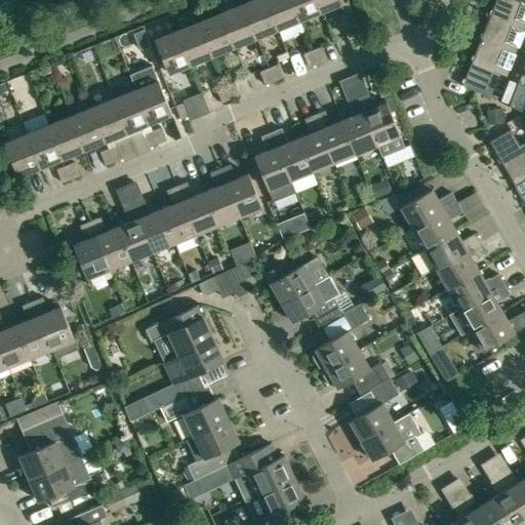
[(266,0),(252,0),(242,4),(256,37),(278,29),(266,0)]
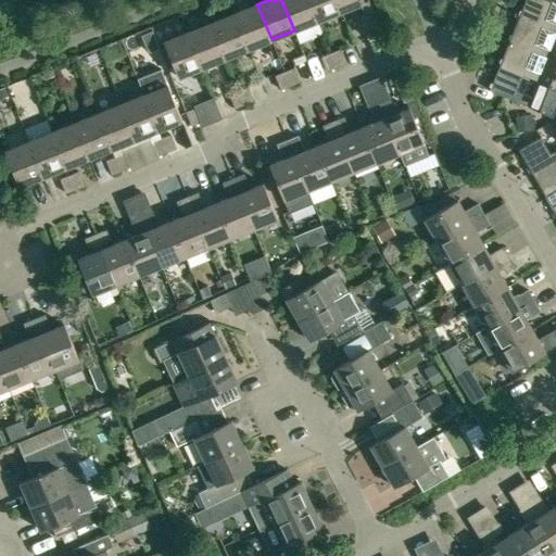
[(281,0),(294,30),(317,21),(308,0),(281,0)]
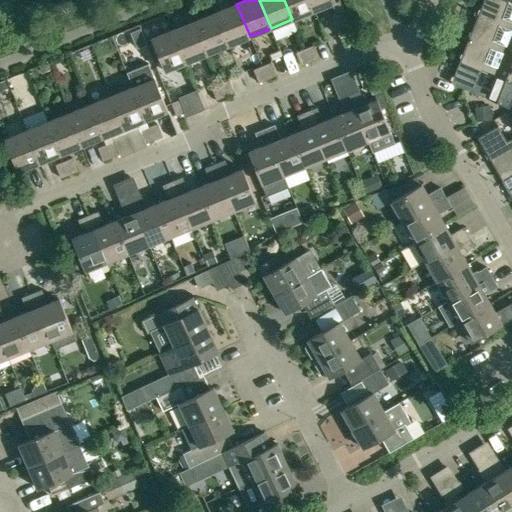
[(309,0),(284,0),(292,19),(314,10),(309,0)]
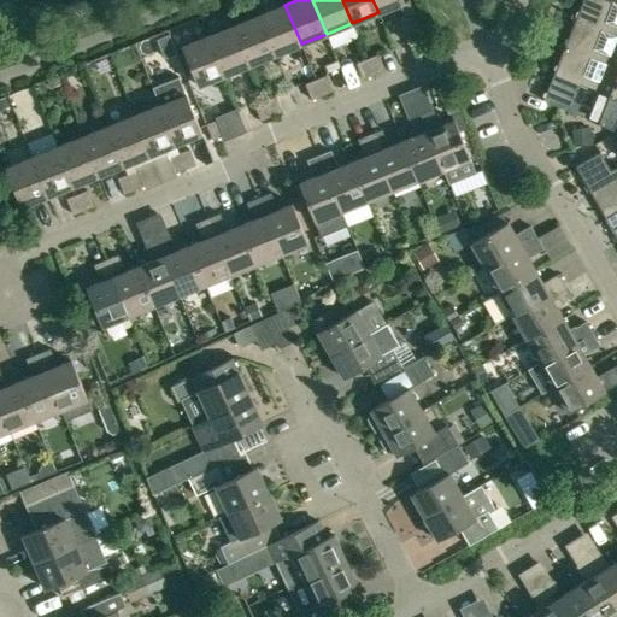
[(372,0),(378,12),(399,5),(404,17),(413,13),(407,0),(404,1),(403,0),(372,0)]
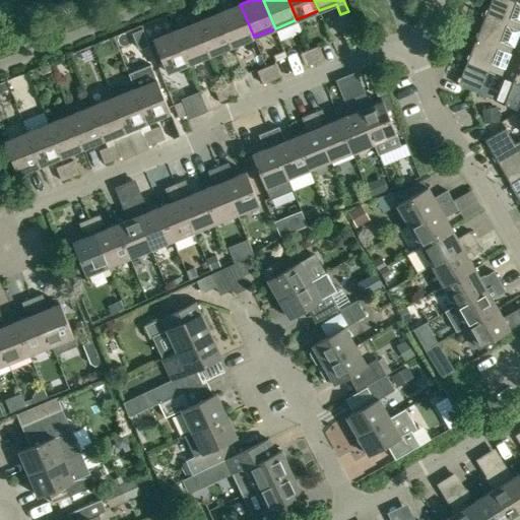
[(512,0),(491,0),(484,16),(519,29),(519,21),(510,17),(516,2),(512,0)]
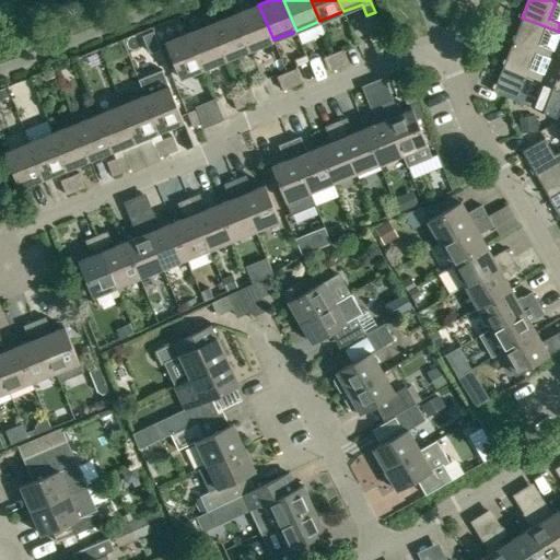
[(258,4),(235,14),(249,49),(273,39),(258,4)]
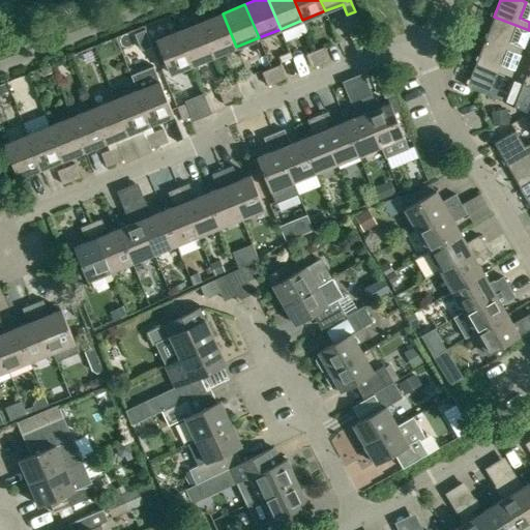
[(201,22),(214,56),(236,47),(223,13),(201,22)]
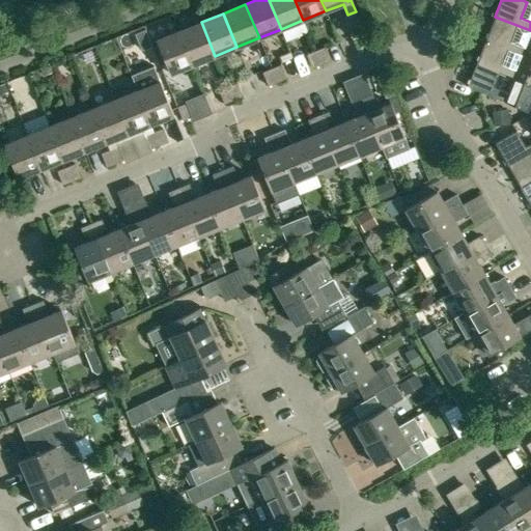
[(530,30),(495,17),(486,39),(530,57),(530,30)]
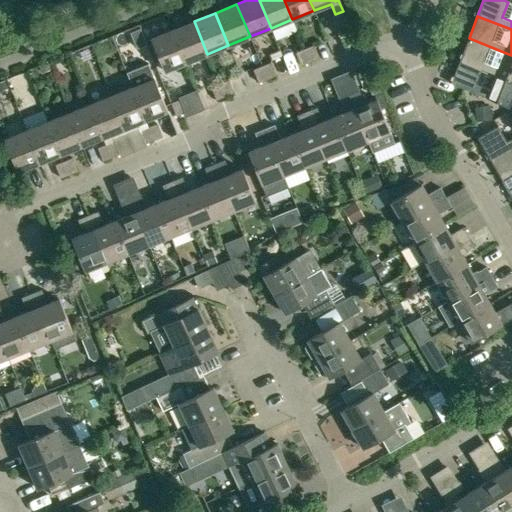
[(194,21),(172,30),(186,62),(207,54),(194,21)]
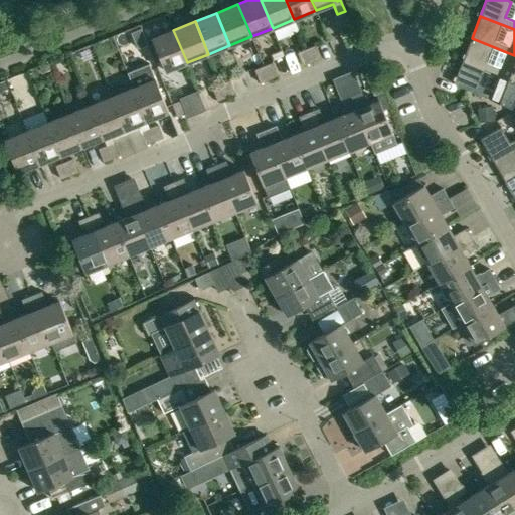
[(141,28),(131,32),(137,48),(147,44),(141,28)]
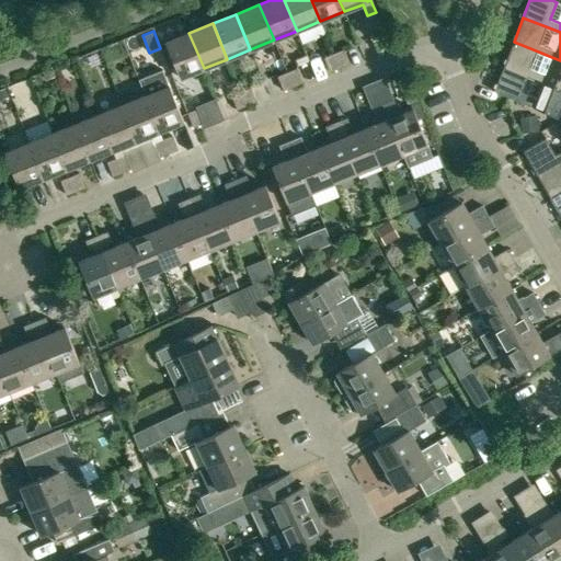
[(204,68),(189,33),(165,43),(180,78),(204,68)]
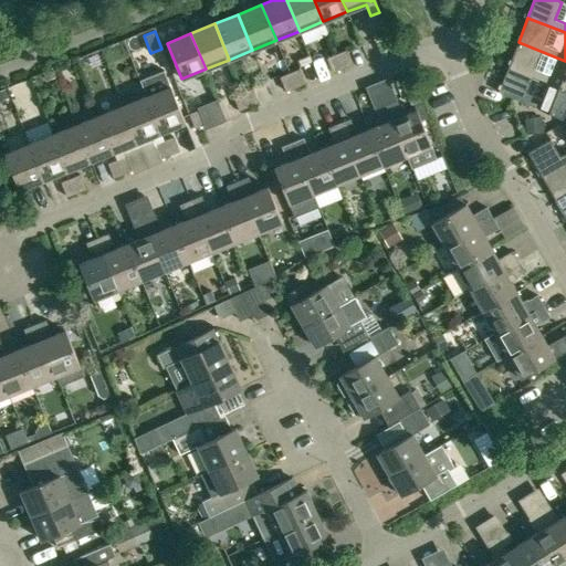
[(565,61),(519,42),(509,66),(565,90),(565,61)]
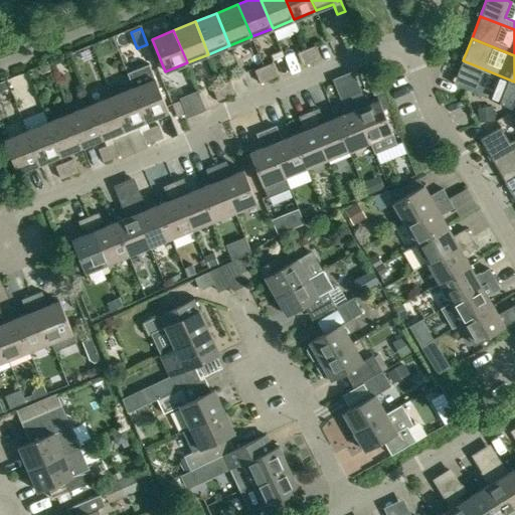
[(306,49),(311,62),(320,58),(315,45),(306,49)]
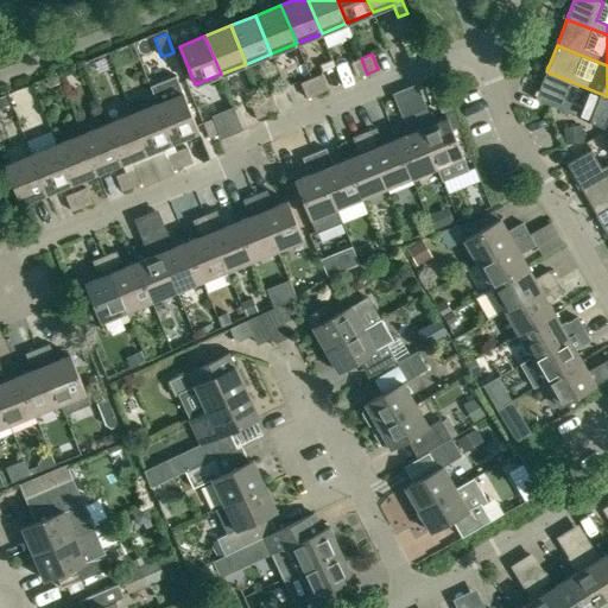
[(367,74),(361,58),(350,62),(356,76),(358,77),(367,74)]
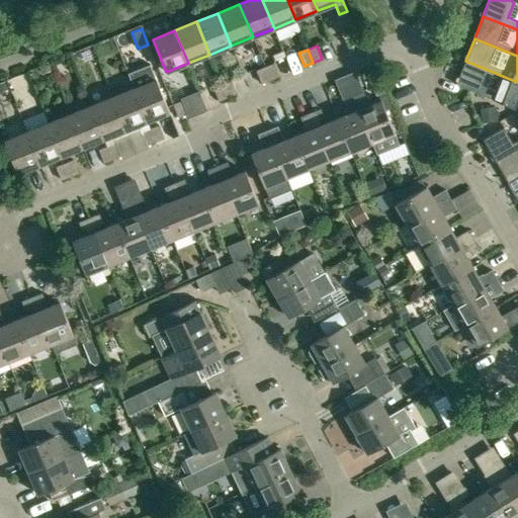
[(517,97),(517,82),(465,61),(455,85),(514,108),(517,97)]
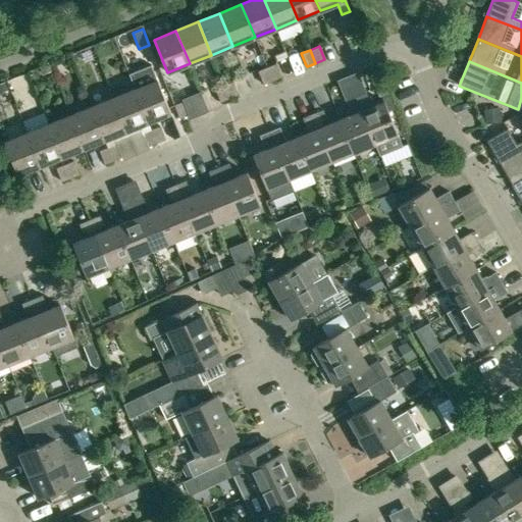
[(275,64),(267,67),(272,81),(281,76),(275,64)]
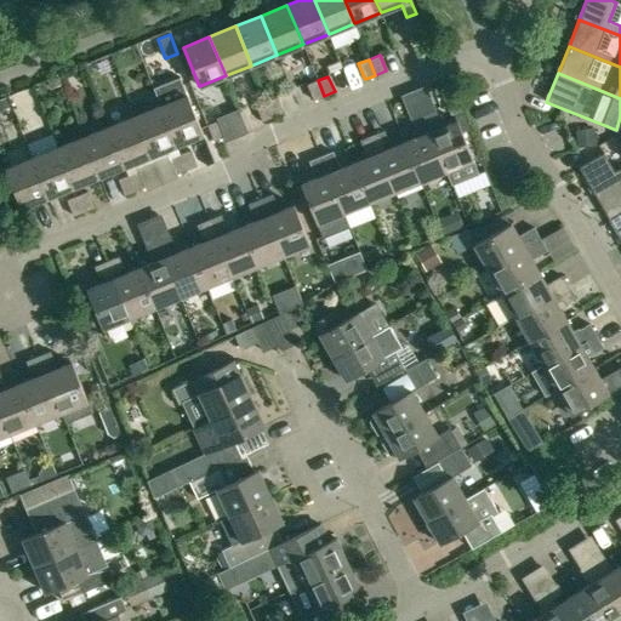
[(161,106),(177,146),(203,135),(187,95),(181,79),(154,90),(161,106)]
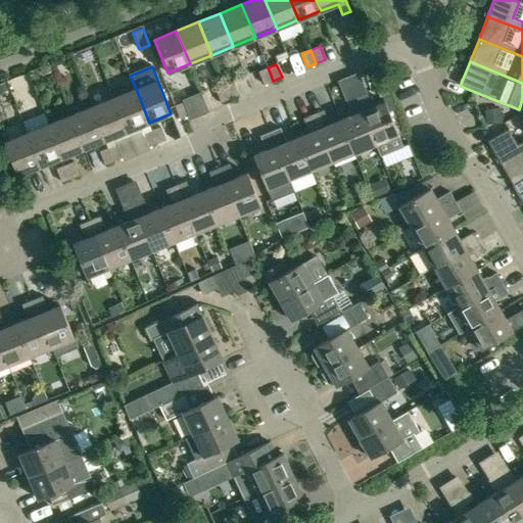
[(273,81),(268,67),(258,72),(264,84),(273,81)]
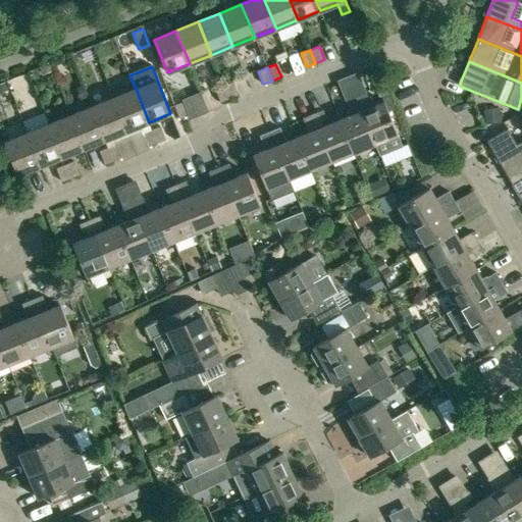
[(232,82),(224,85),(229,98),(238,95),(232,82)]
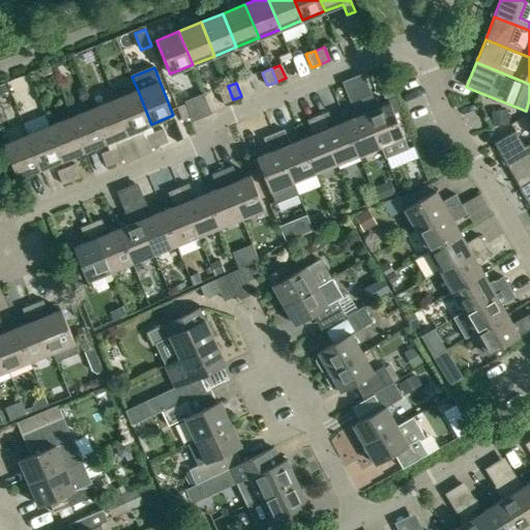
[(233,99),(228,86),(218,90),(224,104),(233,99)]
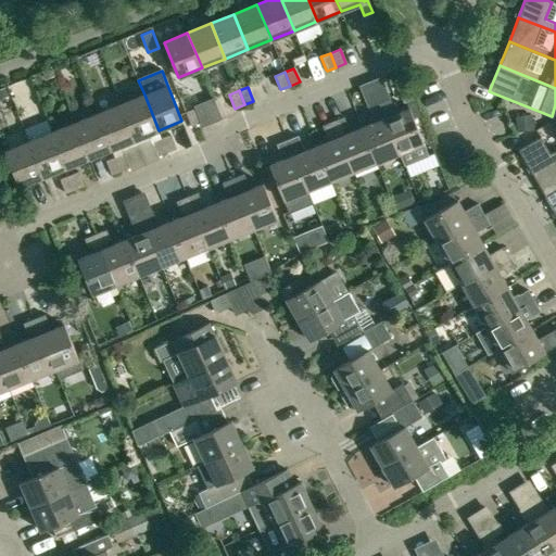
[(121,104),(135,139),(159,130),(144,95),(121,104)]
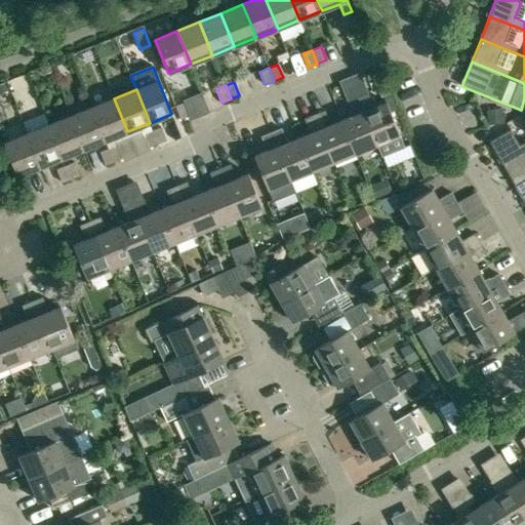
[(368,92),(358,96),(362,106),(377,144),(382,156),(404,147),(386,102),(373,107),(368,92)]
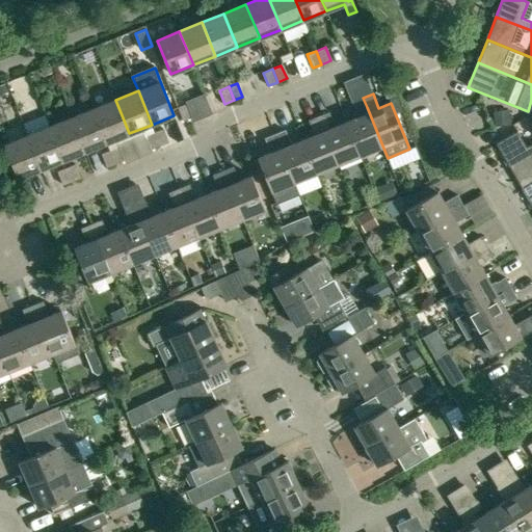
[(363,98),(352,102),(356,111),(367,107),(363,98)]
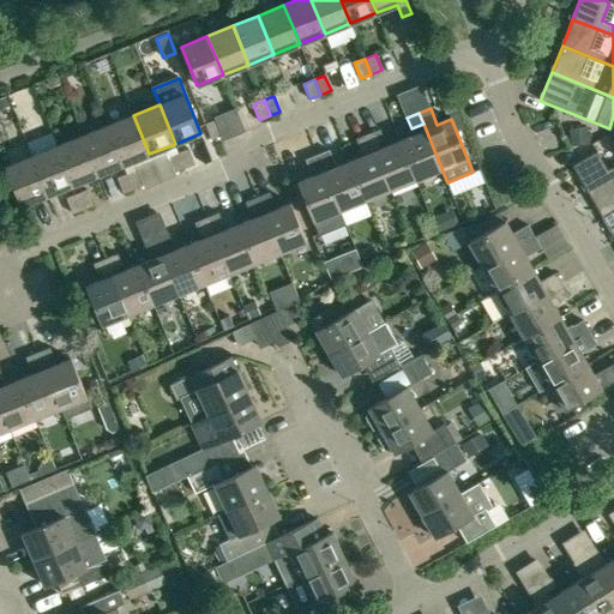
[(108,125),(124,164),(149,154),(133,115),(108,125)]
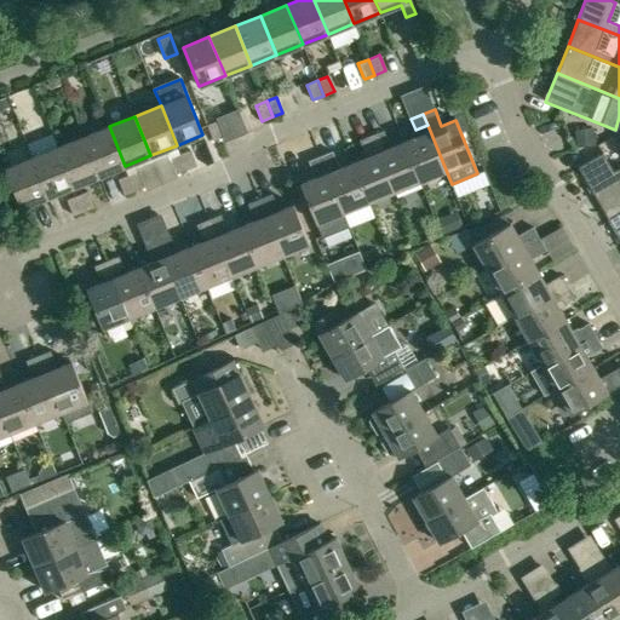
[(218,120),(207,125),(213,141),(224,136),(218,120)]
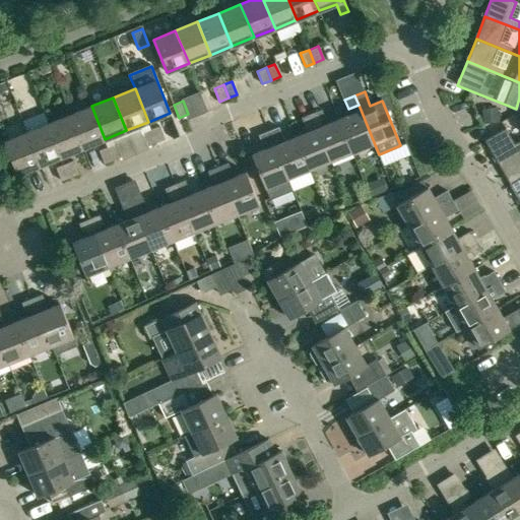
[(349,114),(338,118),(352,151),(374,142),(359,105),(348,109),(349,114)]
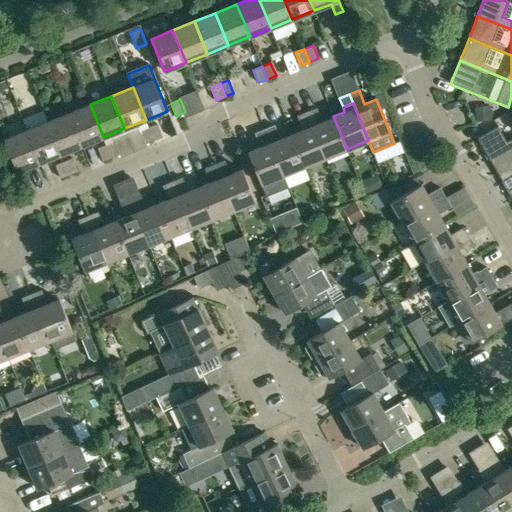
[(69,113),(82,146),(103,137),(90,104),(69,113)]
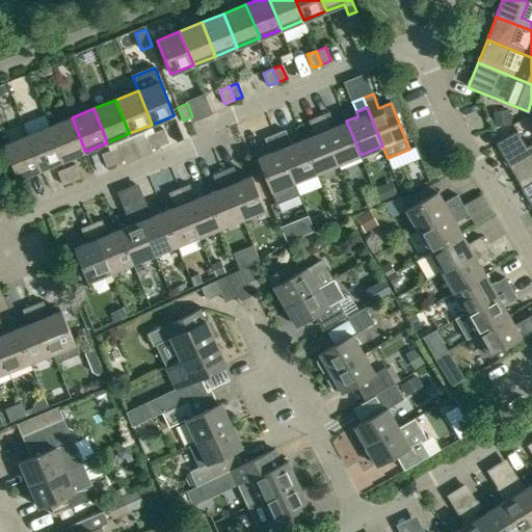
[(510,124),(509,109),(493,111),(494,125),(510,124)]
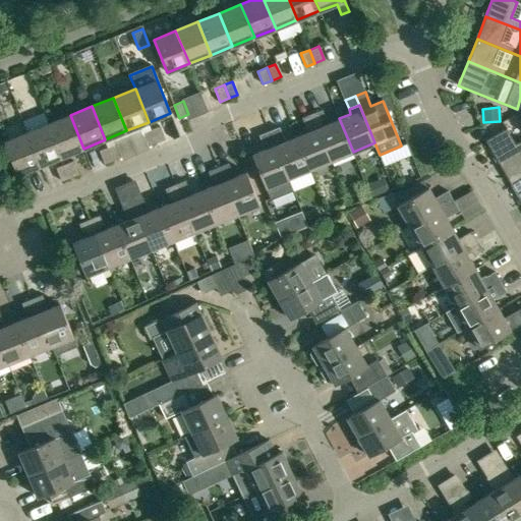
[(353,152),(339,118),(323,125),(321,120),(326,118),(322,109),(311,113),(331,161),(353,152)]
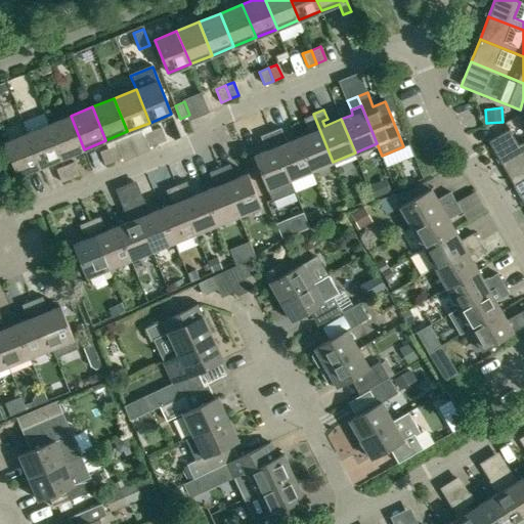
[(309,132),(297,137),(311,171),(333,162),(313,114),(303,118),(309,132)]
